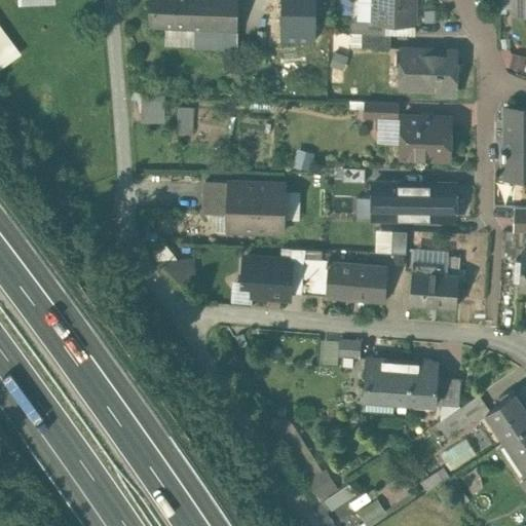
[(55,0),(21,0),(22,8),(57,7),(55,0)]
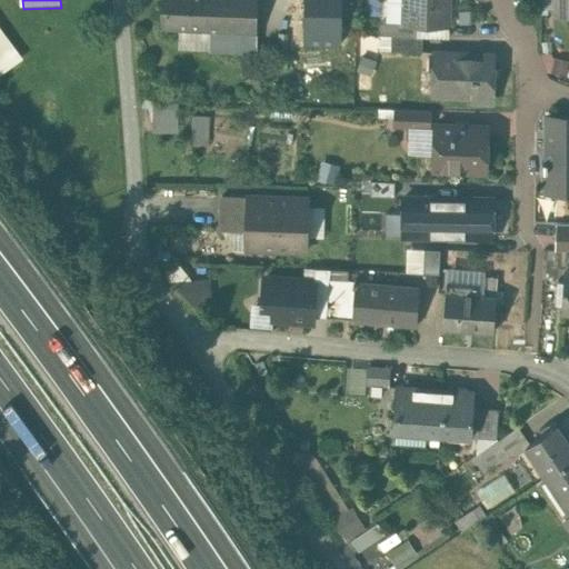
[(257,0),(161,0),(160,29),(210,31),(257,33),(257,0)]
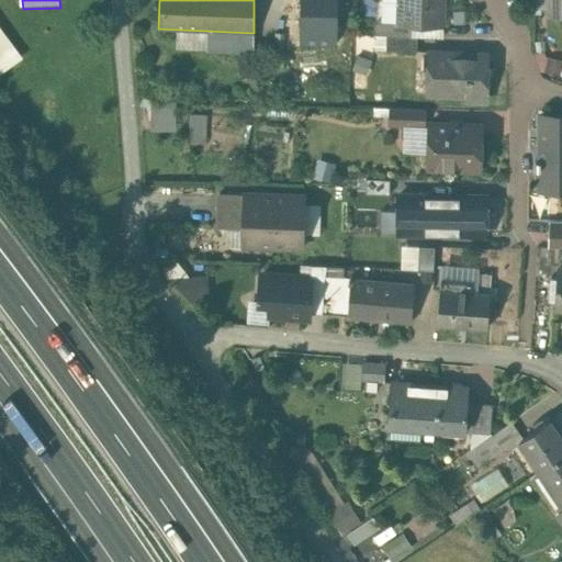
[(300,0),(301,42),(337,43),(336,0),(300,0)]
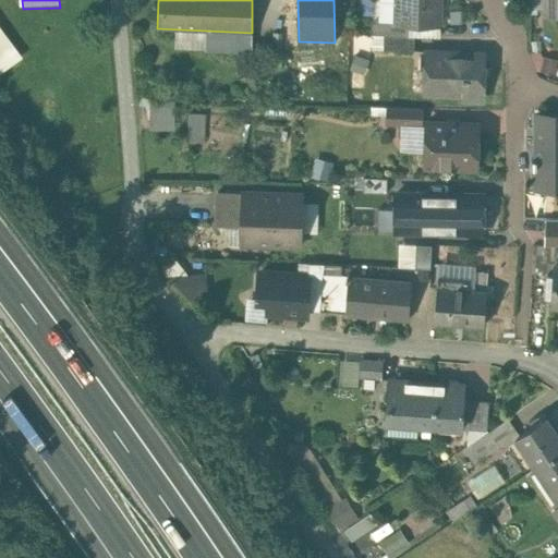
[(396,0),(396,22),(440,24),(440,0),(396,0)]
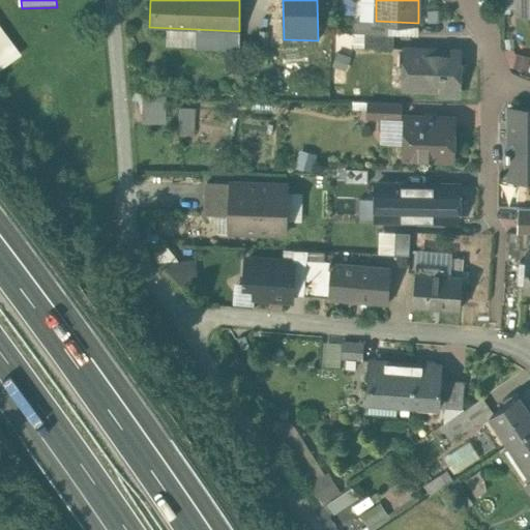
[(0,26),(0,67),(1,69),(21,55),(0,26)]
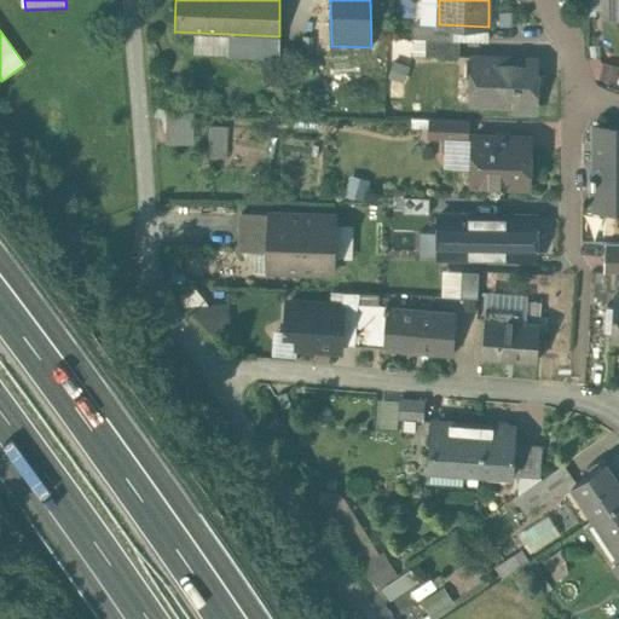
[(279,36),(229,34),(227,56),(279,58),(279,36)]
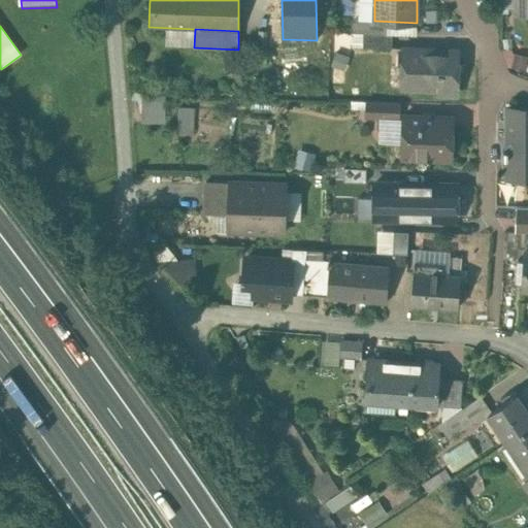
[(392,34),(363,33),(363,47),(391,48),(392,34)]
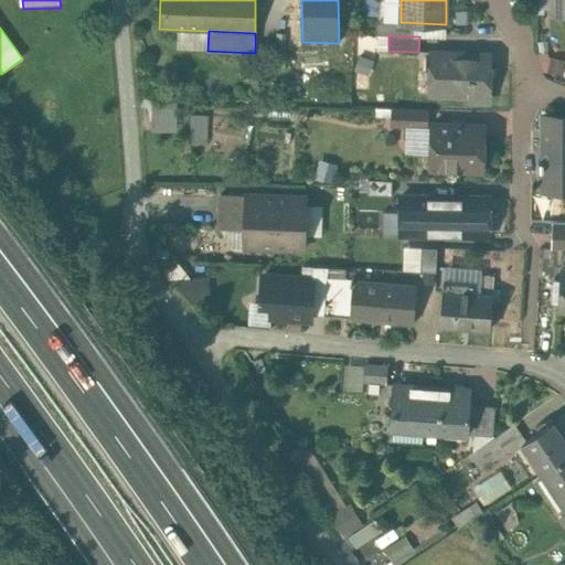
[(459,52),(430,51),(430,73),(437,73),(436,95),(470,96),(475,100),(483,100),(489,95),(490,57),(468,56),(459,52)]
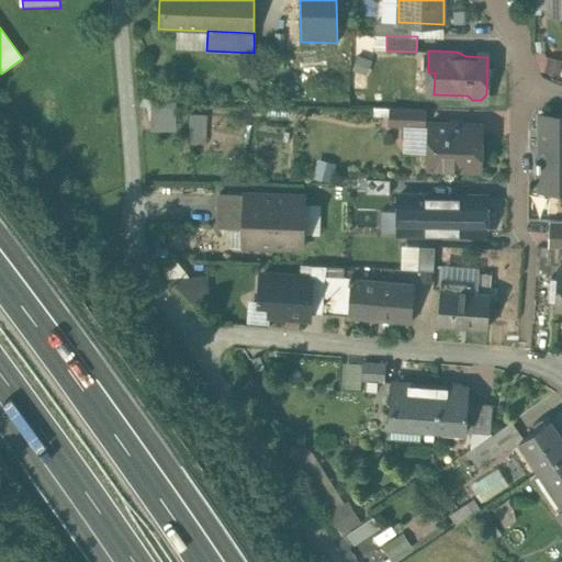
[(537,69),(560,70),(561,56),(538,54),(537,69)]
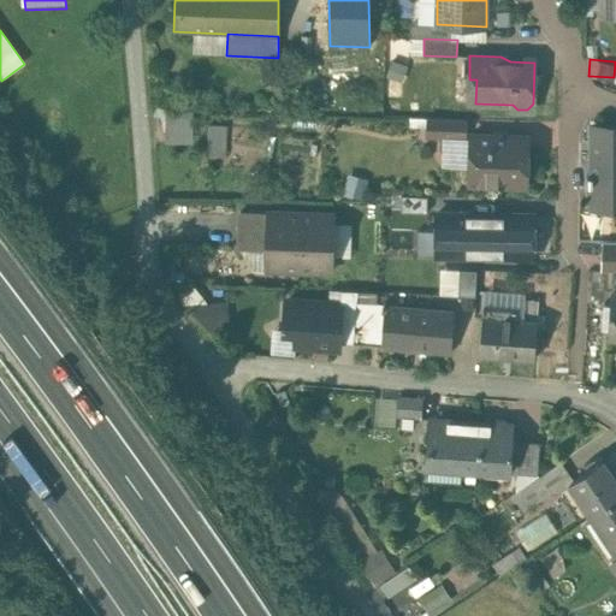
[(164,111),(164,143),(191,144),(191,111),(164,111)]
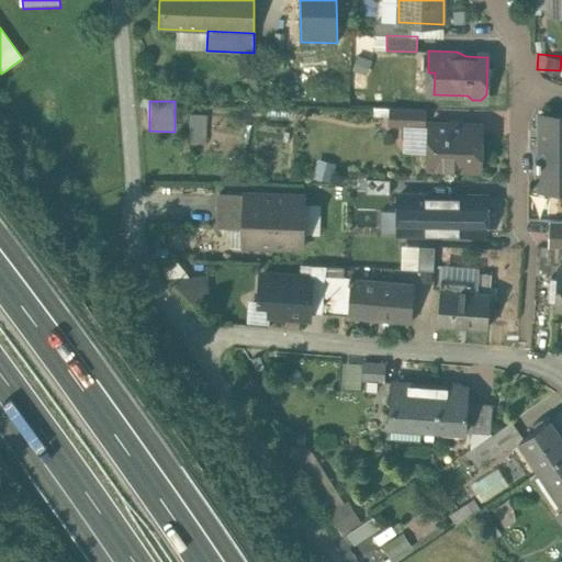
[(424,109),(391,108),(390,125),(424,126),(424,109)]
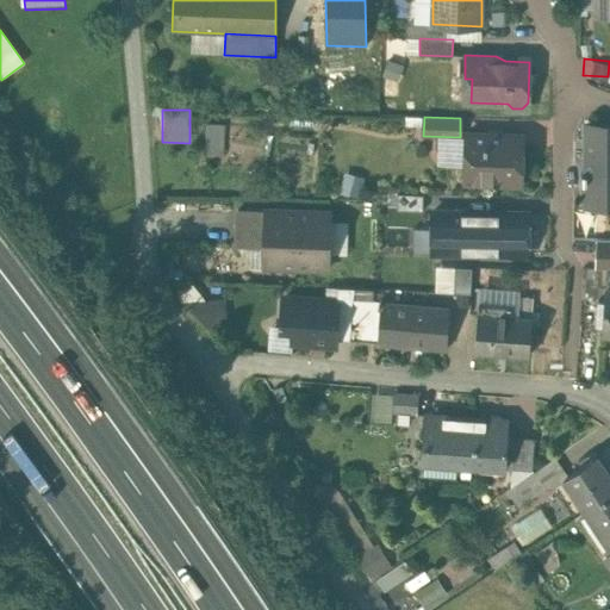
[(205,151),(224,151),(225,125),(206,124),(205,151)]
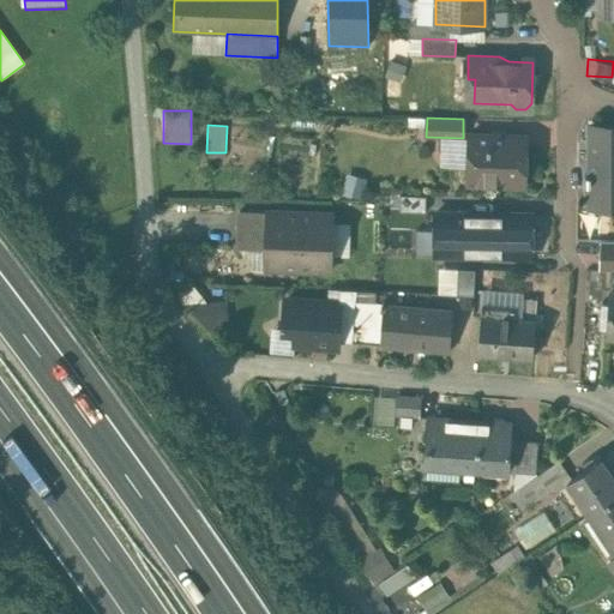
[(613,127),(596,127),(596,154),(591,154),(591,174),(584,174),(584,184),(587,184),(587,199),(591,199),(591,205),(613,204),(613,127)]
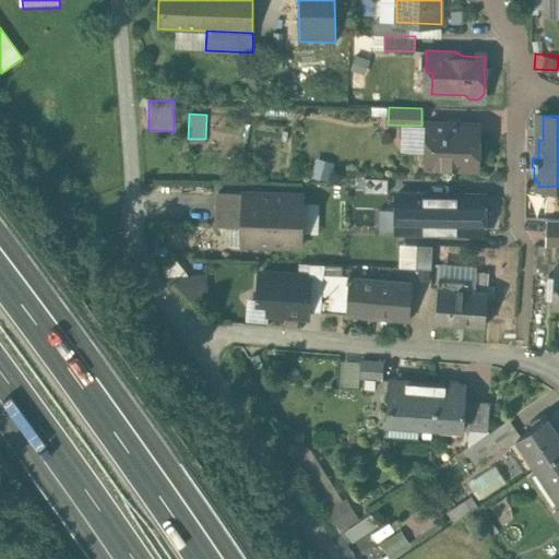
[(478,123),(428,121),(426,167),(476,169),(478,123)]
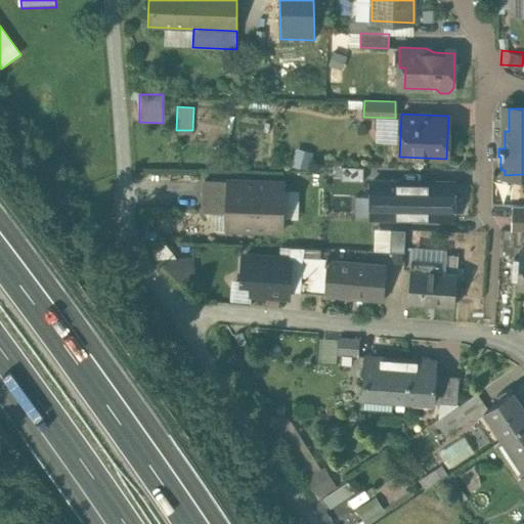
[(339,179),(361,178),(361,167),(339,167),(339,179)]
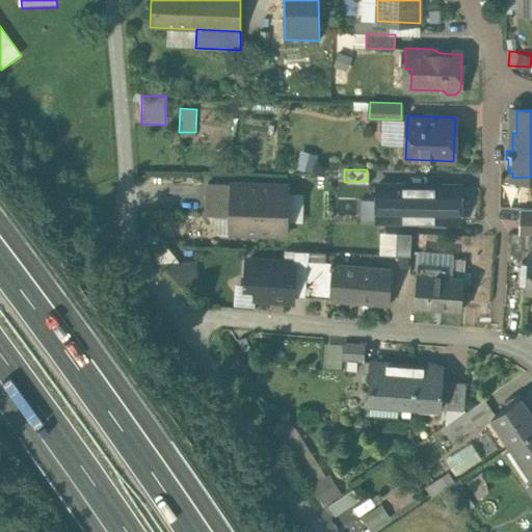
[(232,187),(207,186),(206,218),(231,218),(232,187)]
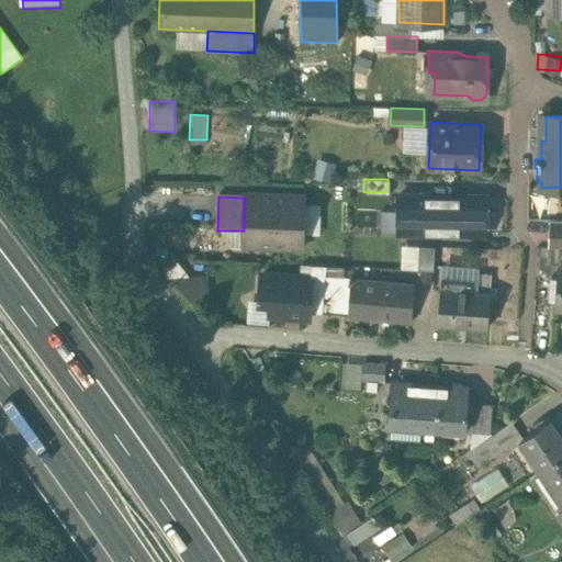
[(486,197),(398,197),(398,234),(485,235),(486,197)]
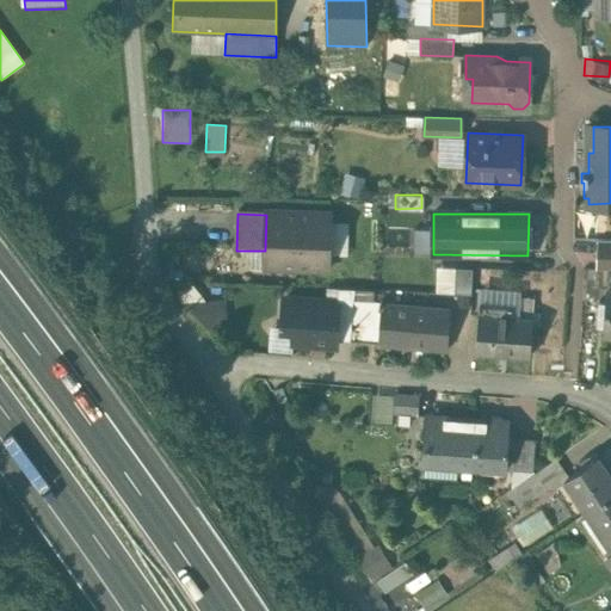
[(298,216),(266,215),(265,251),(264,270),(296,271),(298,216)]
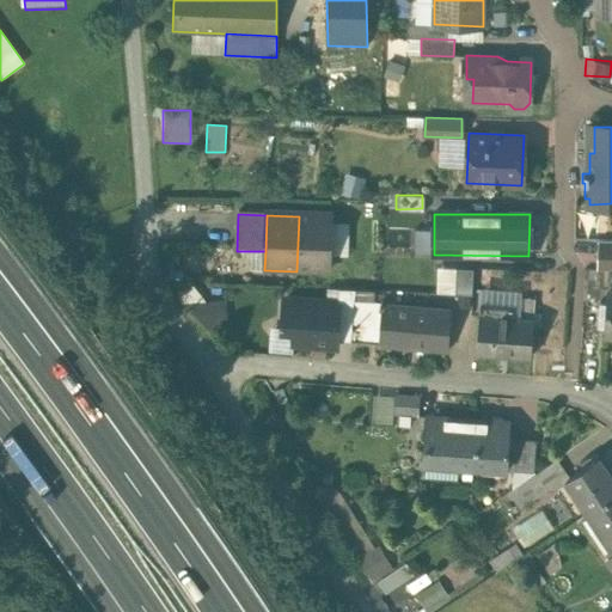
[(330,216),(299,216),(297,271),(329,273),(330,216)]
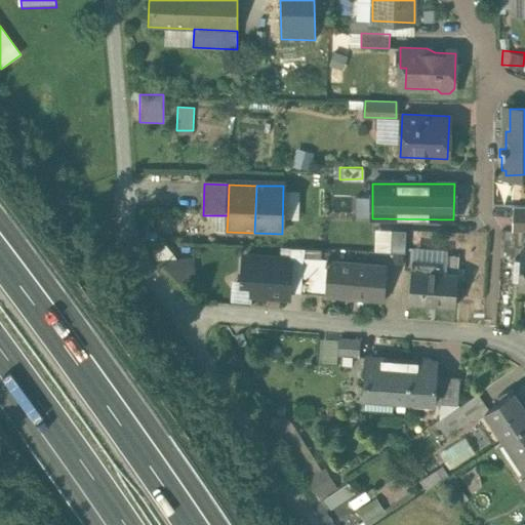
[(524,206),(513,205),(512,231),(524,231),(524,206)]
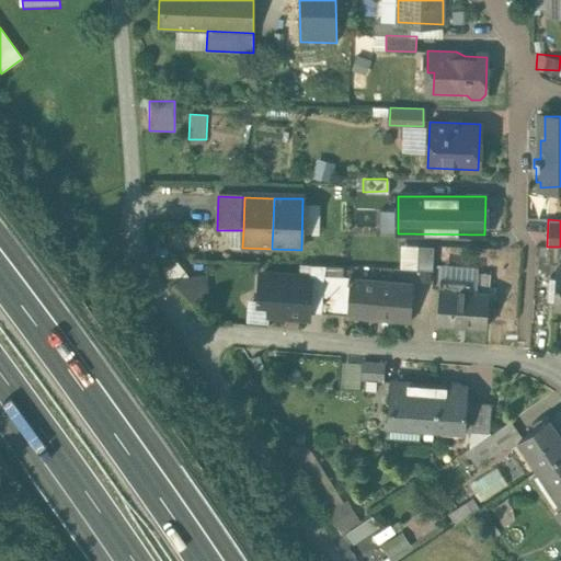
[(547,247),(536,245),(535,274),(549,275),(550,274),(556,275),(557,266),(558,266),(559,248),(547,247)]
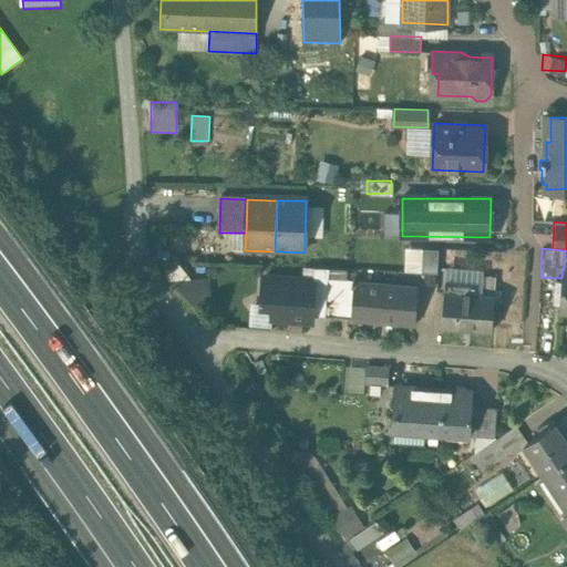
[(566,269),(564,269),(563,269),(562,278),(556,277),(555,278),(555,290),(562,290),(559,310),(566,310),(566,269)]
